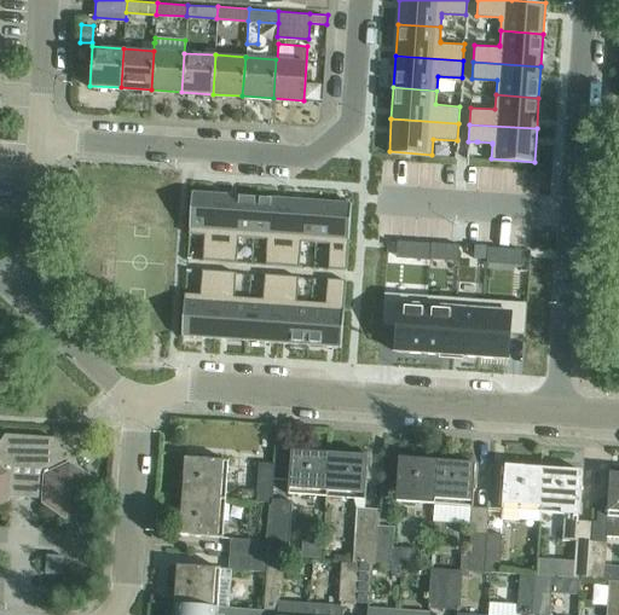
[(191,195),(189,232),(203,233),(204,233),(202,259),(219,260),(224,192),(191,190),(191,195)]
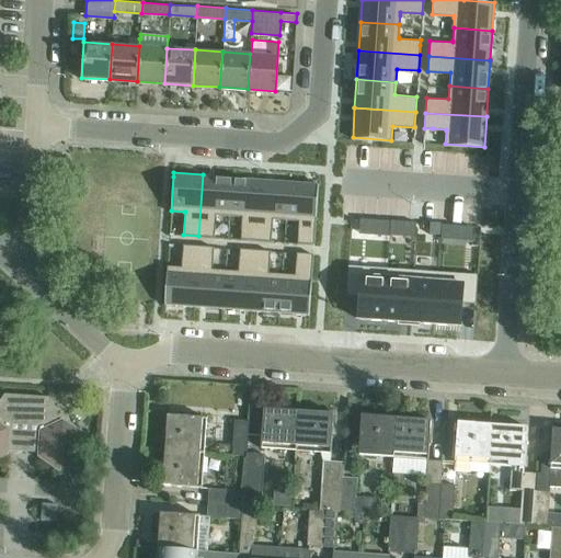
[(203,174),(198,236),(214,237),(216,214),(217,214),(229,215),(231,177),(203,174)]
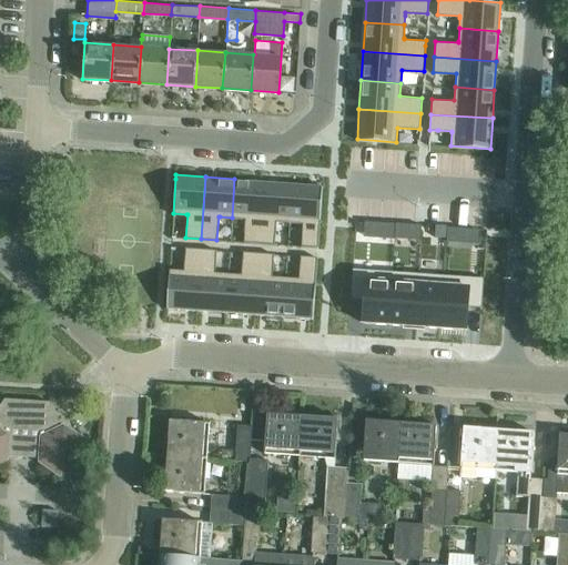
[(234,179),(232,218),(245,219),(243,241),(259,242),(263,180),(234,179)]
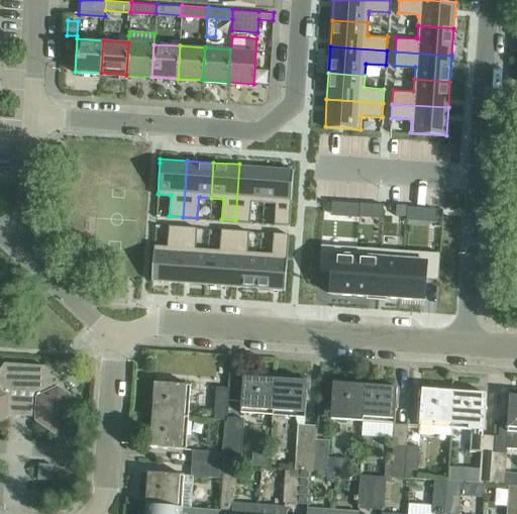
[(239,164),(235,220),(249,221),(250,213),(251,201),(264,202),(267,166),(239,164)]
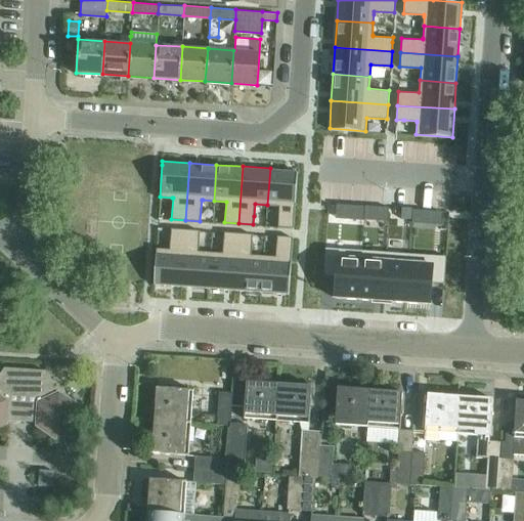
[(270,168),(267,205),(278,206),(278,207),(278,218),(277,226),(292,227),(293,227),(297,170),(270,168)]
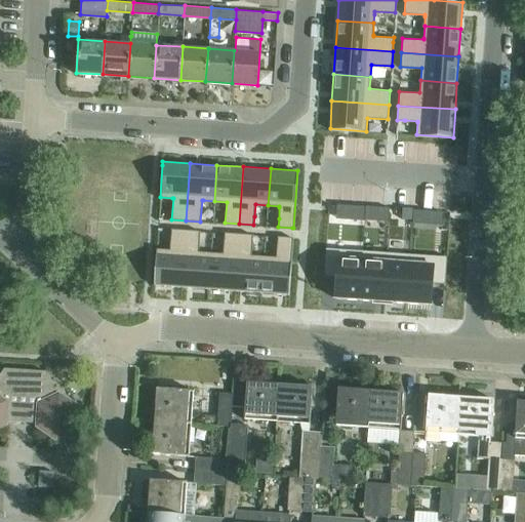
[(356,204),(356,214),(365,215),(365,214),(366,205),(356,204)]
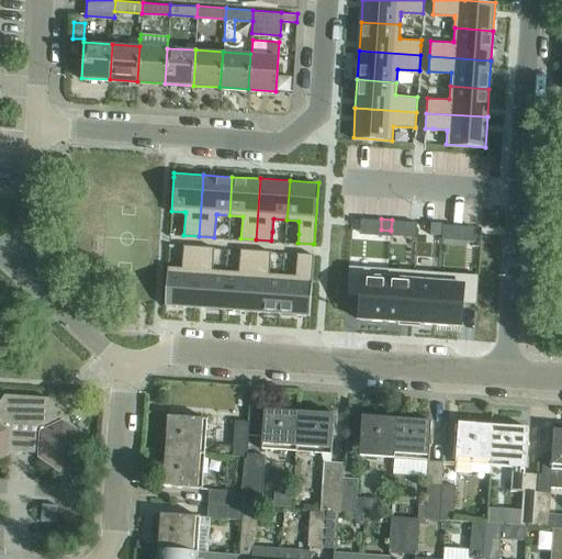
[(392,220),(391,230),(402,231),(403,220),(392,220)]
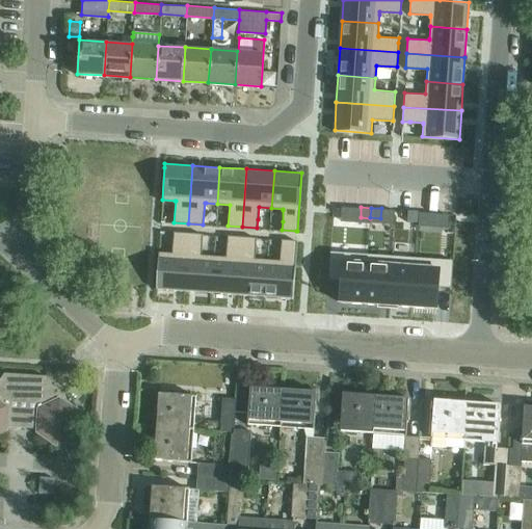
[(407,210),(407,220),(417,220),(418,211),(407,210)]
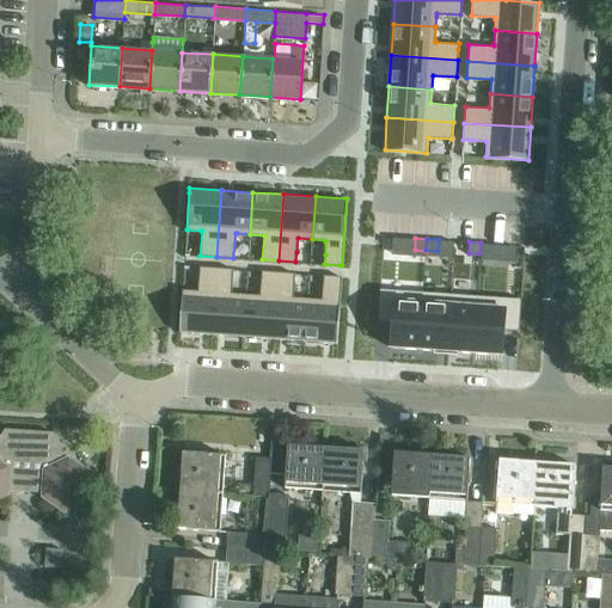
[(490,256),(491,243),(481,243),(481,255),(490,256)]
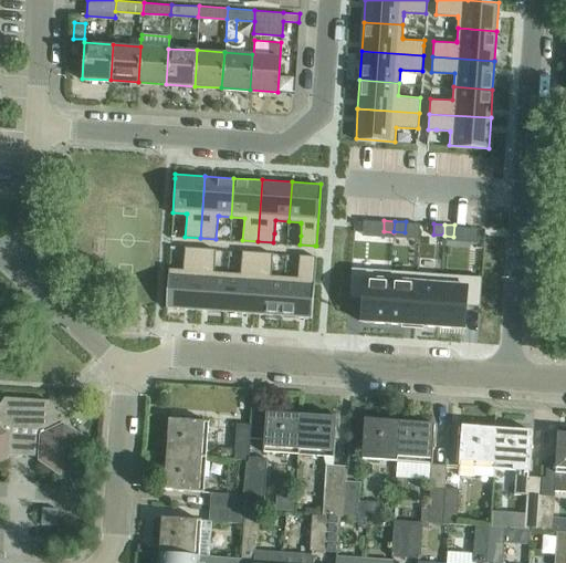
[(168,268),(166,306),(196,309),(200,247),(185,246),(184,254),(182,268),(181,268),(168,268)]
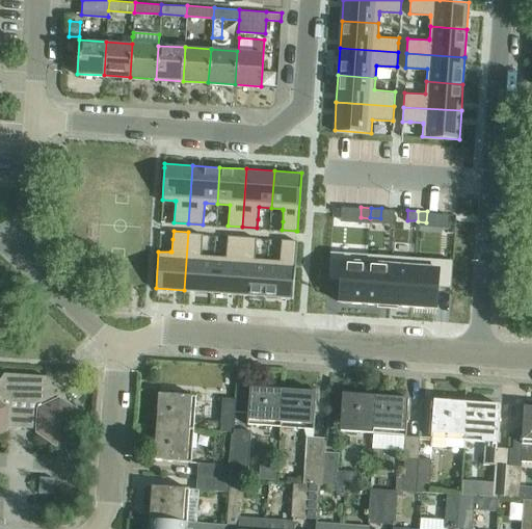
[(188,232),(184,290),(211,292),(213,255),(201,254),(203,233),(188,232)]
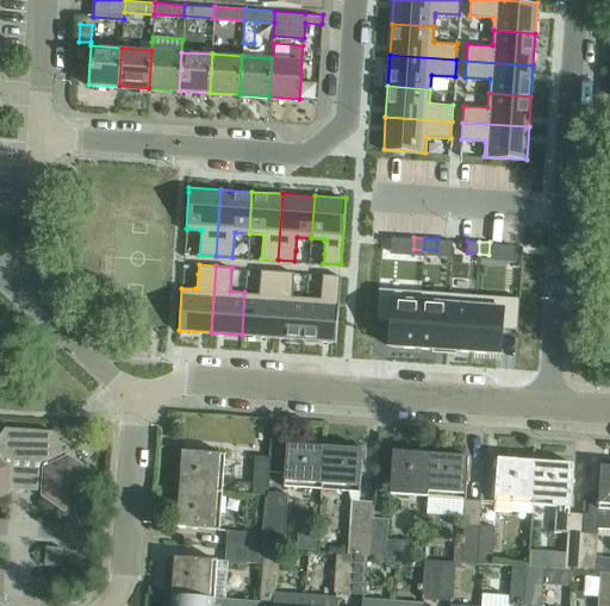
[(244,292),(242,335),(273,337),(278,270),(261,269),(259,293),(244,292)]
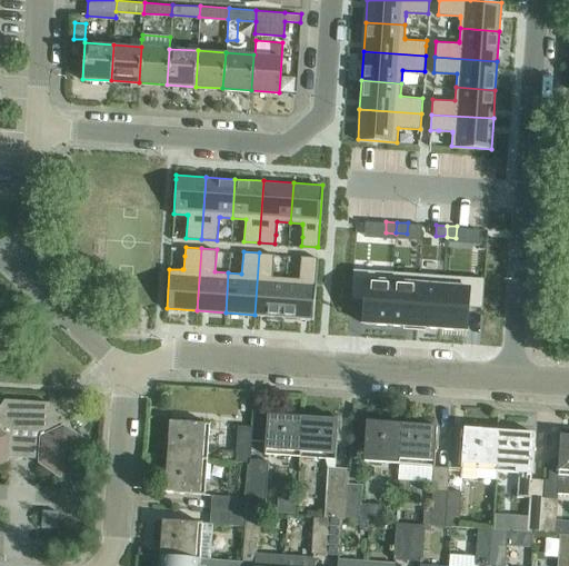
[(259,252),(255,315),(283,316),(286,277),(272,276),(275,254),(259,252)]
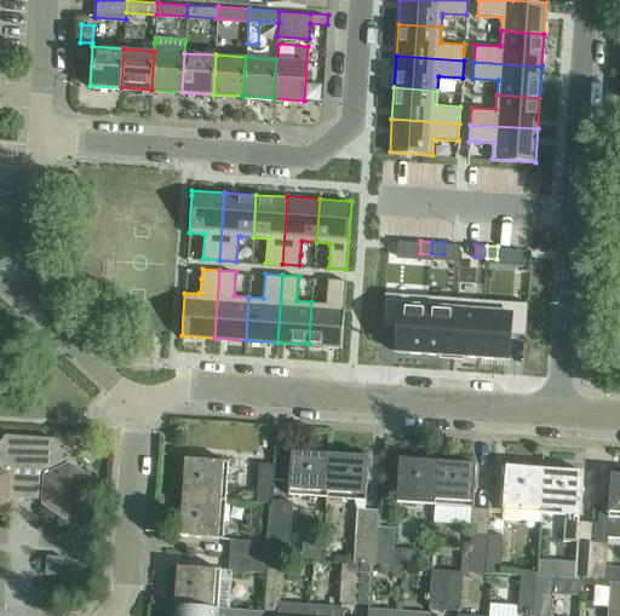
[(311,301),(309,344),(342,346),(346,280),(346,278),(344,278),(327,277),(327,287),(326,301),(326,303),(311,301)]
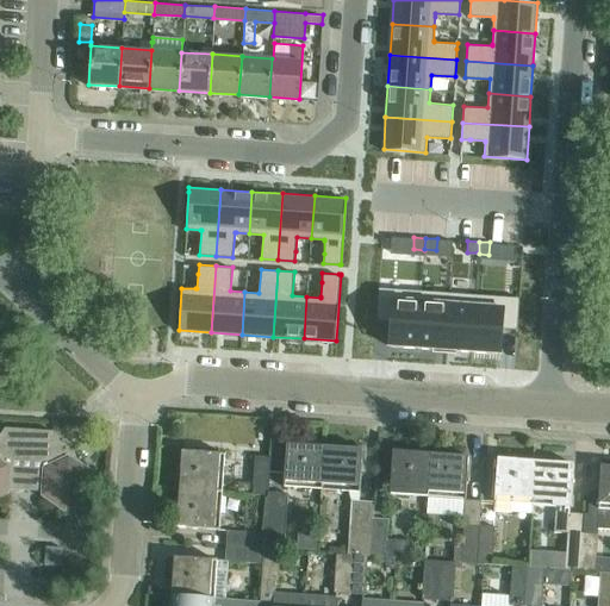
[(378,287),(375,319),(391,320),(390,344),(417,347),(422,289),(378,287)]
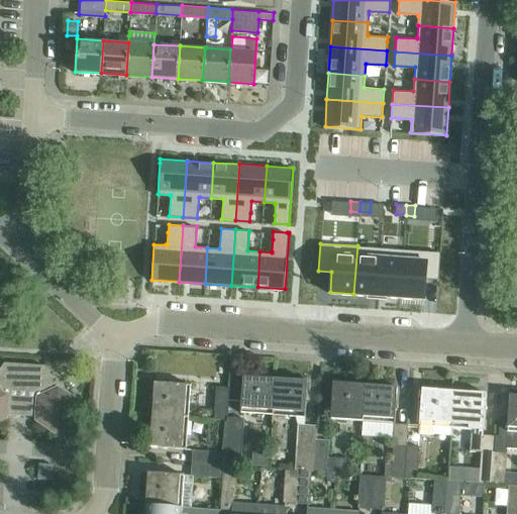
[(357,245),(353,294),(367,295),(377,296),(380,247),(357,245)]
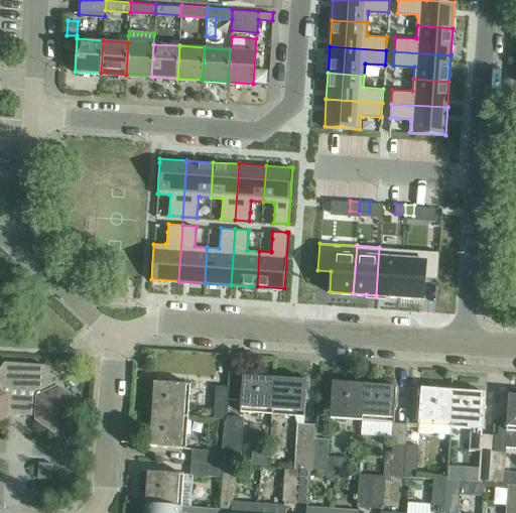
[(379,247),(376,295),(386,295),(399,296),(402,248),(379,247)]
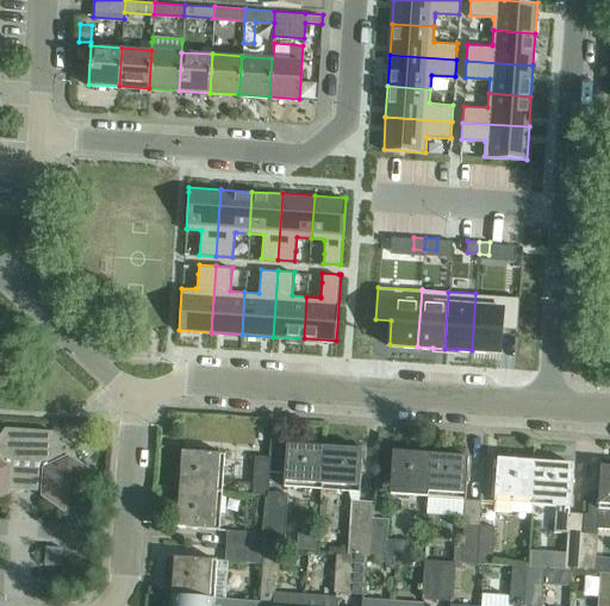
[(475,293),(472,350),(500,353),(502,328),(517,329),(520,297),(475,293)]
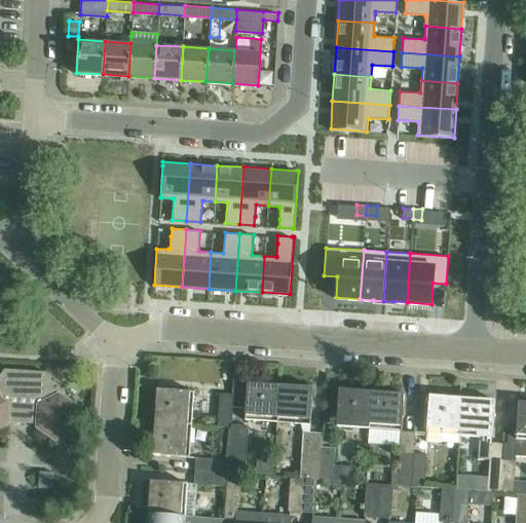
[(76,428),(77,424),(78,406),(60,394),(58,395),(46,371),(35,370),(35,372),(14,371),(14,368),(4,368),(0,373),(0,425),(5,423),(5,419),(37,421),(37,425),(57,439),(76,428)]
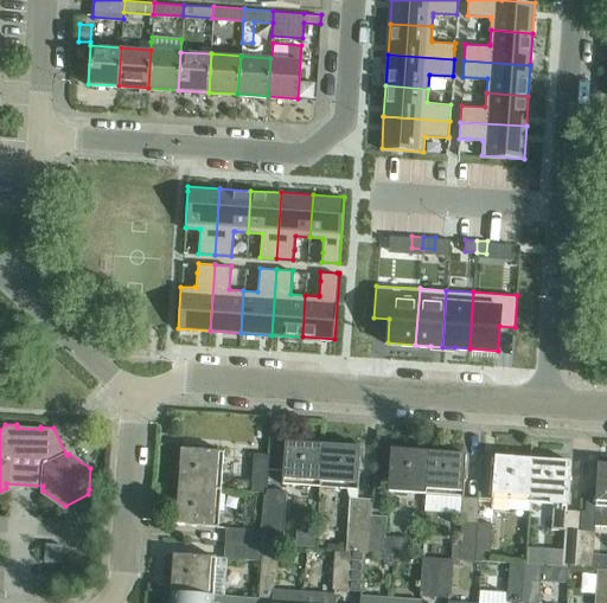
[(319,487),(323,442),(285,440),(282,483),(319,487)]
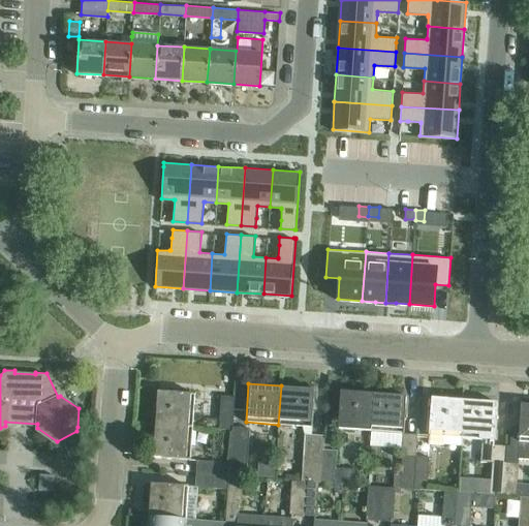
[(281,385),(278,425),(302,426),(312,427),(313,408),(314,389),(281,385)]
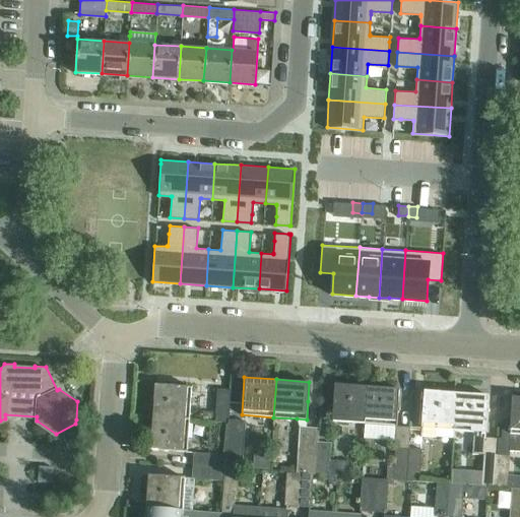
[(155,383),(152,416),(189,419),(192,386),(155,383)]
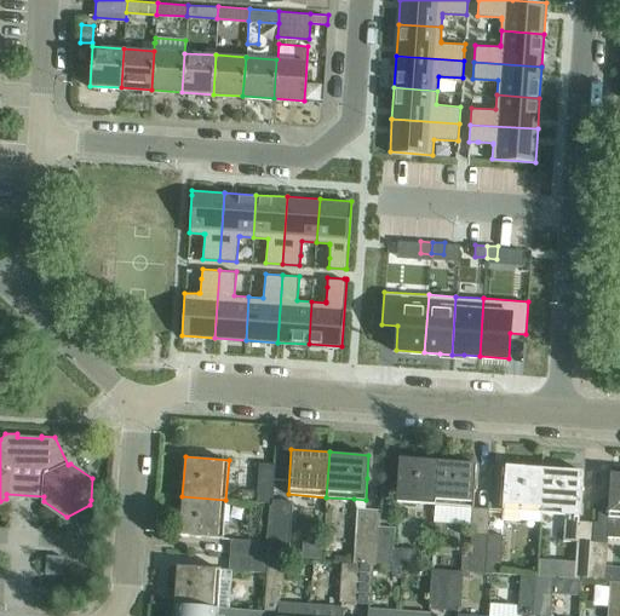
[(397,481),(396,502),(434,505),(437,459),(400,456),(397,481)]
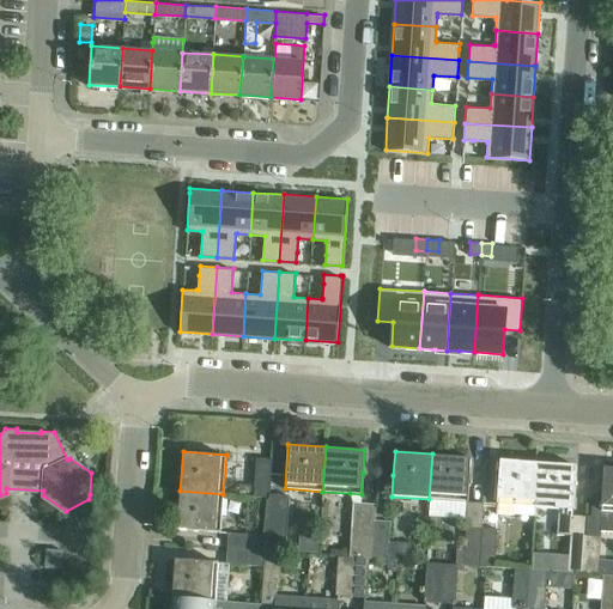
[(429,499),(468,501),(471,457),(432,454),(429,499)]
